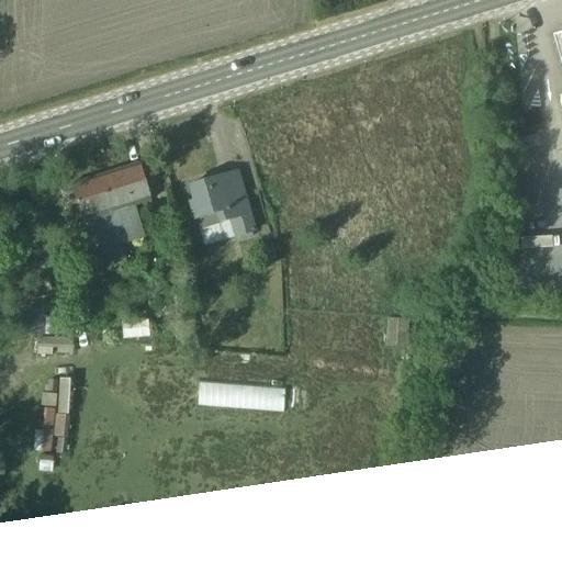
[(138,165),(70,187),(82,224),(89,223),(96,243),(116,236),(112,224),(127,220),(124,211),(150,203),(138,165)]
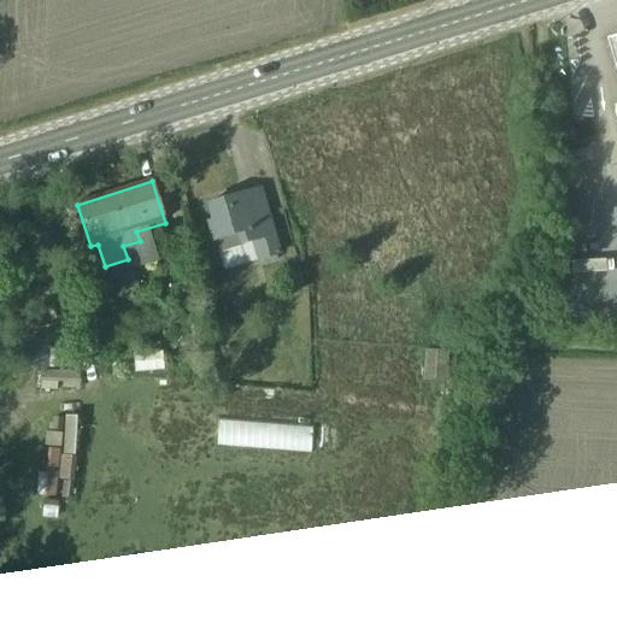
[(217,258),(221,257),(225,274),(280,257),(259,191),(207,206),(212,223),(206,224),(217,258)]
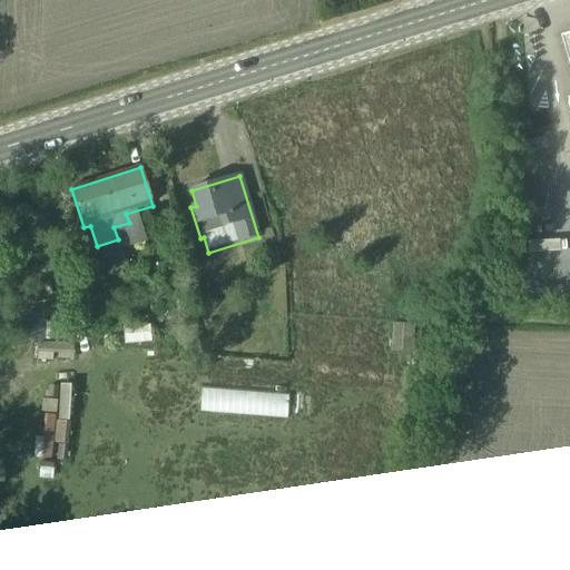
[(123,253),(97,261),(106,288),(131,282),(123,253)]
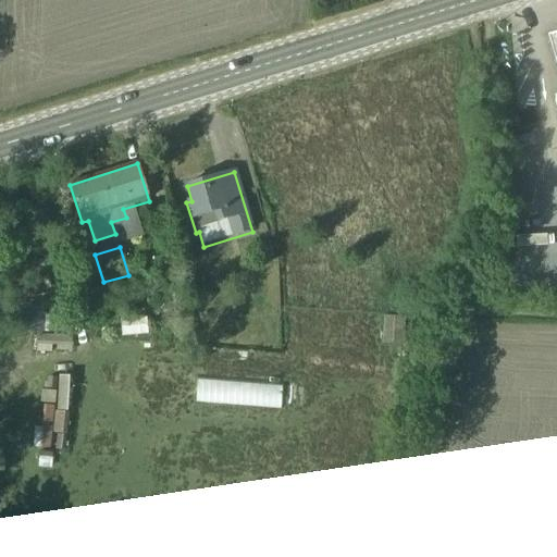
[(404,319),(382,318),(381,344),(403,346),(404,319)]
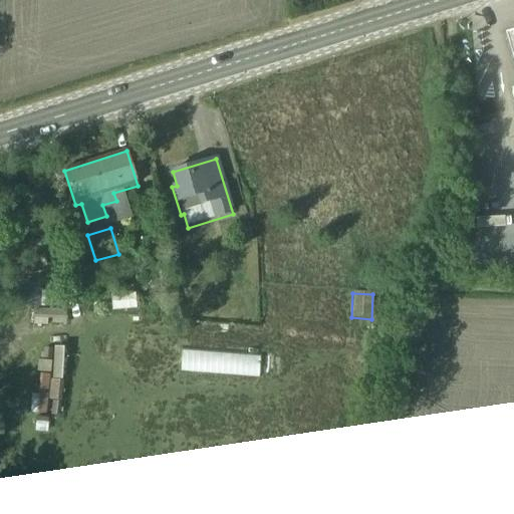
[(68,322),(67,308),(35,309),(36,323),(68,322)]
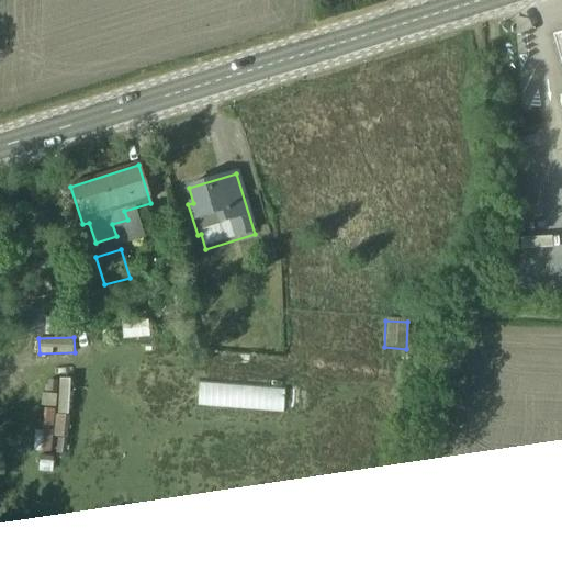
[(69,381),(59,381),(57,417),(68,418),(69,381)]
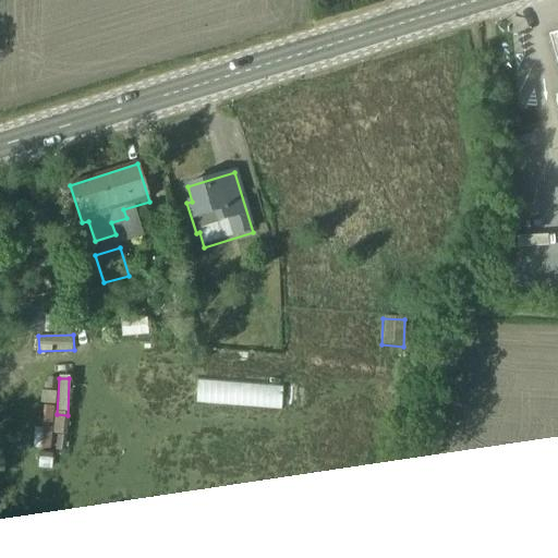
[(196,404),(283,408),(283,384),(197,381),(196,404)]
